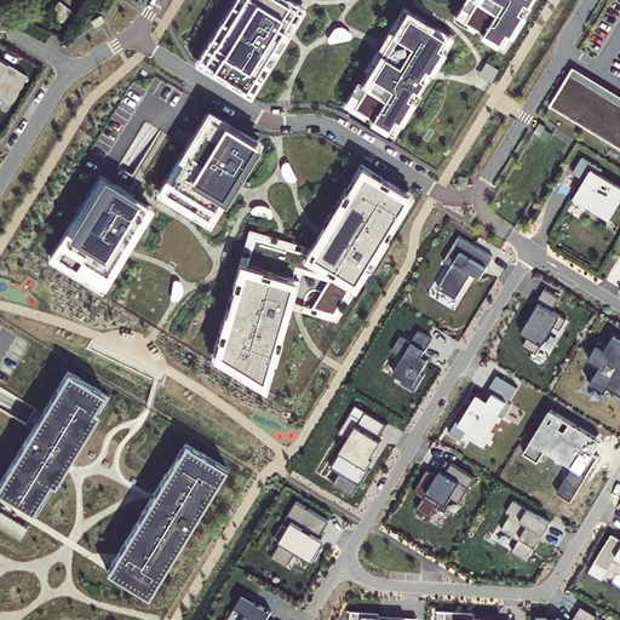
[(297,7),(285,0),(241,0),(240,4),(204,62),(247,89),(283,28),(297,7)]
